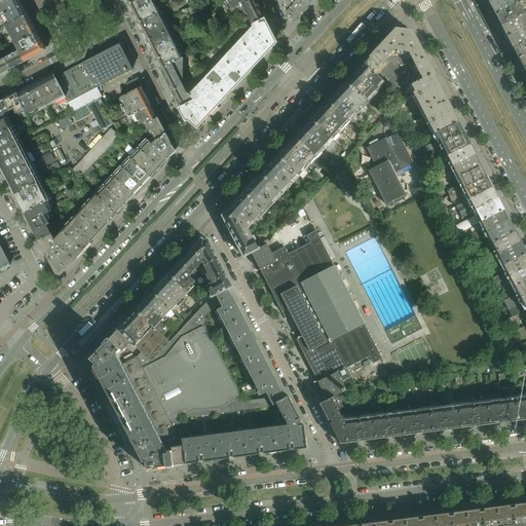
[(20,0),(7,0),(0,4),(0,14),(22,4),(20,0)]
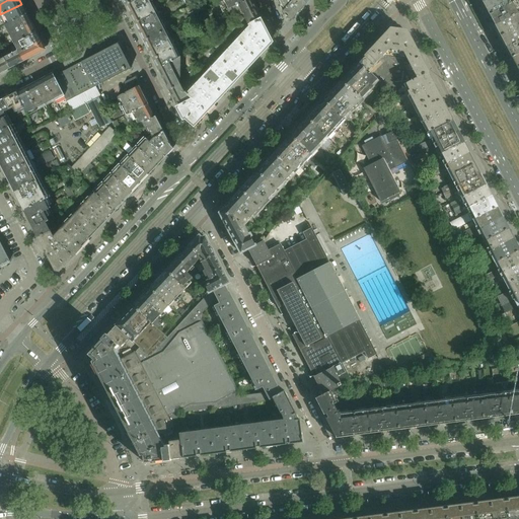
[(149,0),(134,0),(125,5),(130,14),(151,3),(149,0)]
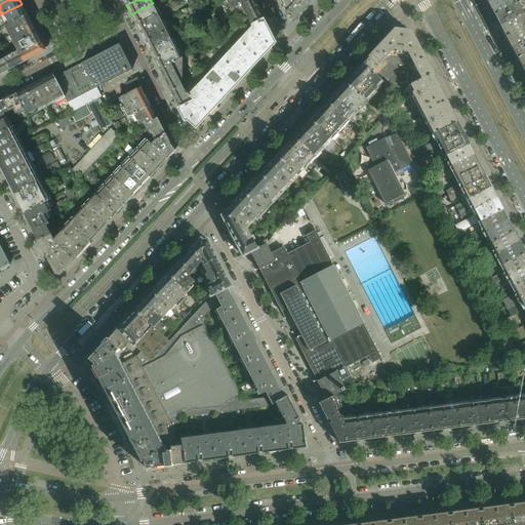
[(190,0),(189,1),(195,12),(199,9),(194,0),(190,0)]
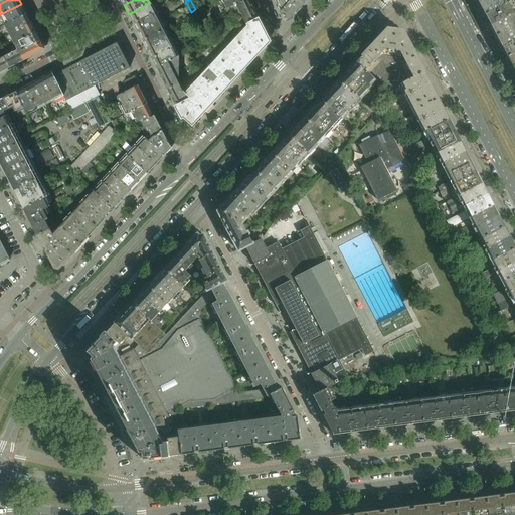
[(220,0),(219,0),(224,9),(228,7),(242,0),(220,0)]
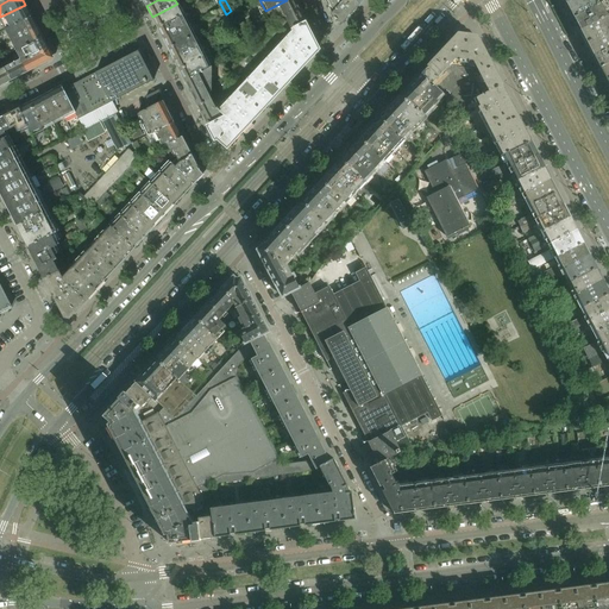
[(292,0),(287,0),(270,8),(272,12),(284,17),(297,10),(292,0)]
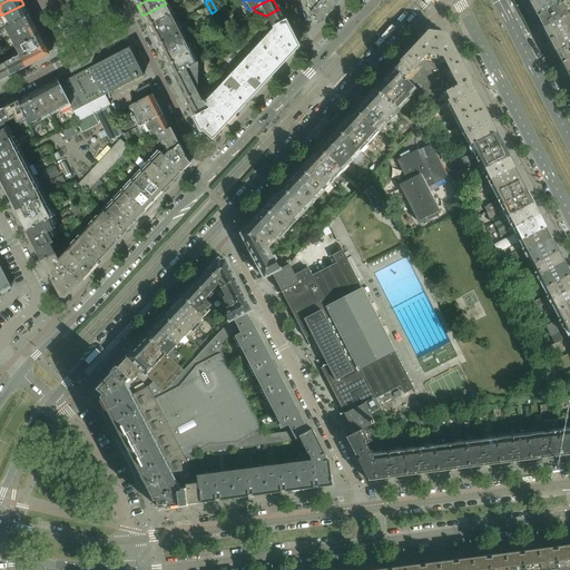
[(303,0),(310,11),(310,12),(321,0),(303,0)]
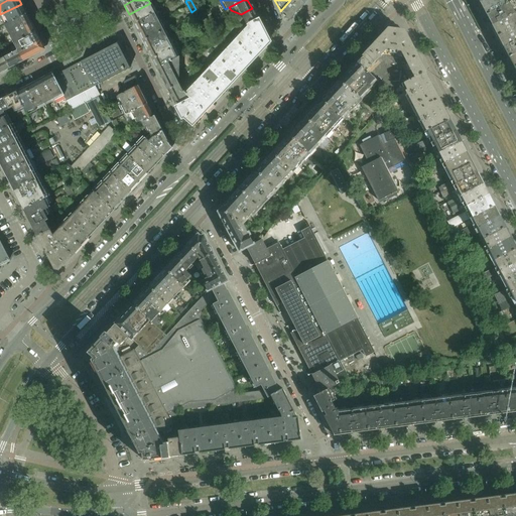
[(300,0),(290,0),(280,11),(280,10),(279,12),(288,20),(304,3),(300,0)]
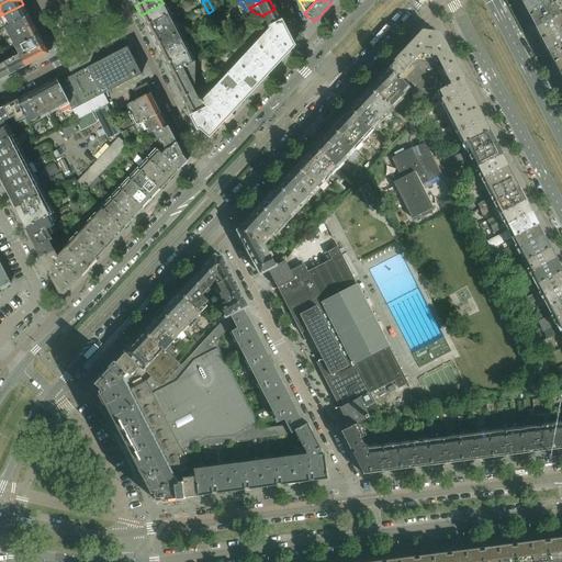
[(530,0),(524,4),(530,17),(553,4),(551,0),(548,2),(547,0),(530,0)]
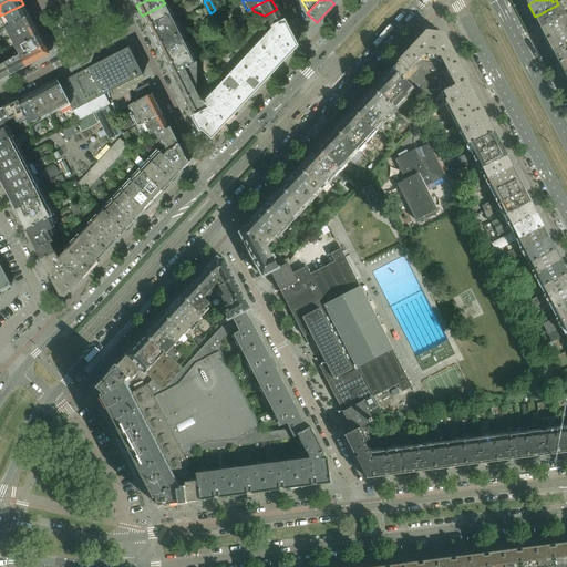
[(542,29),(566,14),(566,10),(563,2),(558,4),(535,17),(542,29)]
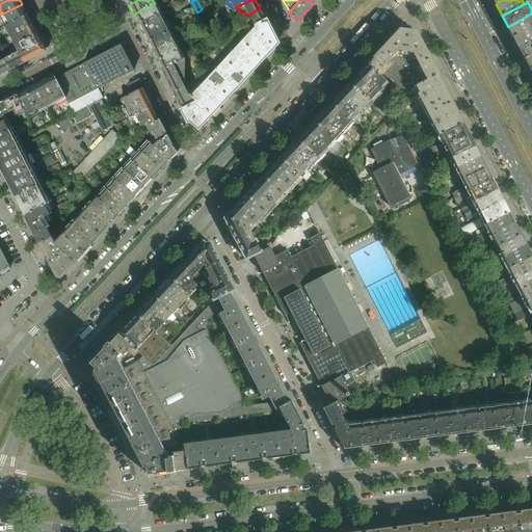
[(155,3),(133,15),(137,24),(160,12),(155,3)]
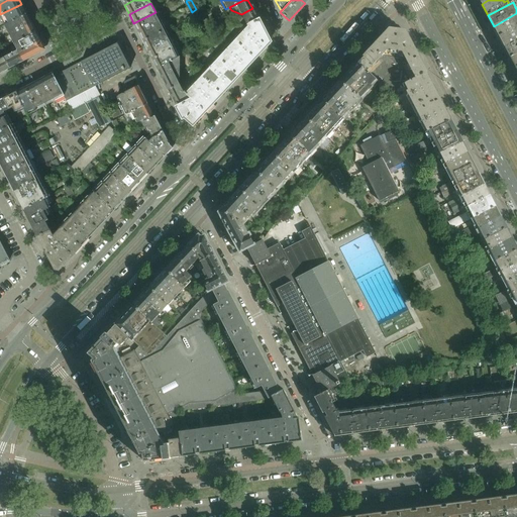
[(21,4),(0,14),(0,17),(4,24),(26,13),(21,4)]
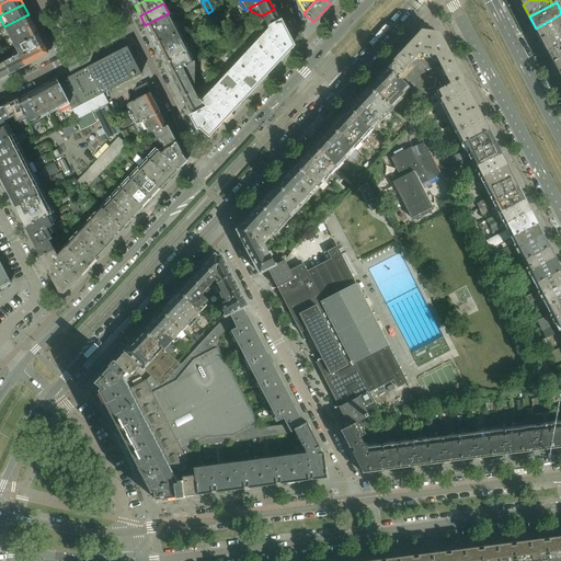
[(281,21),(274,9),(262,15),(267,26),(270,26),(281,21)]
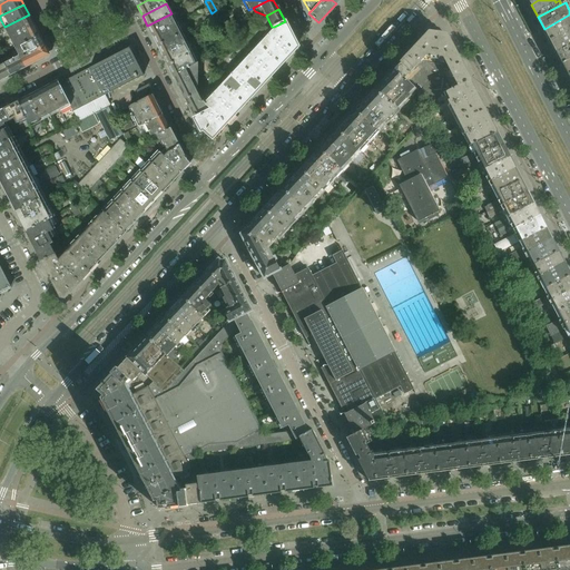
[(172,13),(147,26),(153,35),(176,22),(172,13)]
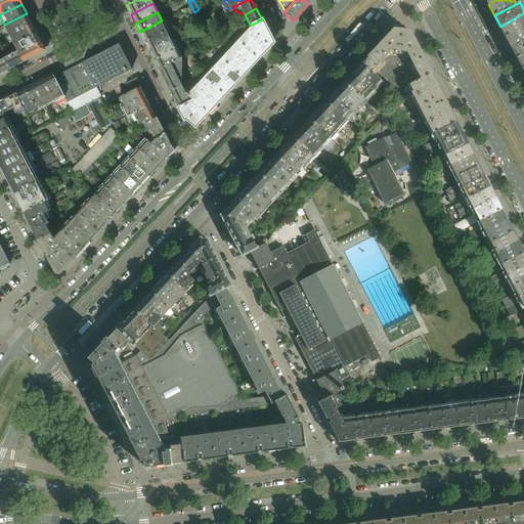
[(27,13),(4,25),(8,34),(32,22),(27,13)]
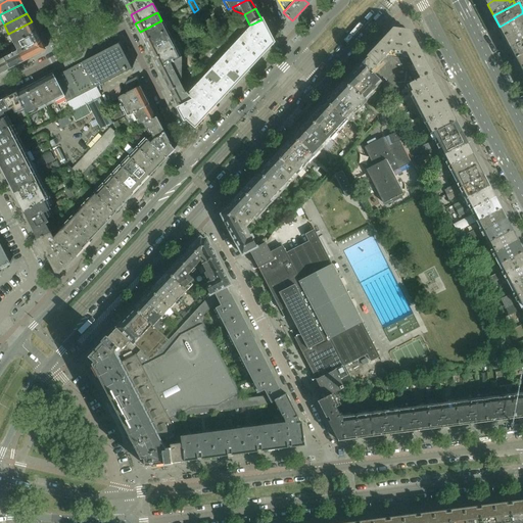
[(505,37),(522,28),(522,13),(500,27),(505,37)]
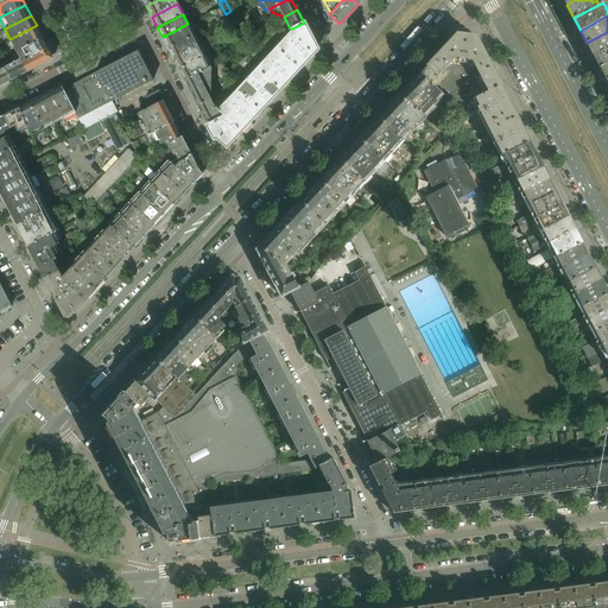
[(317,49),(304,23),(292,29),(290,29),(274,45),(299,69),(317,49)]
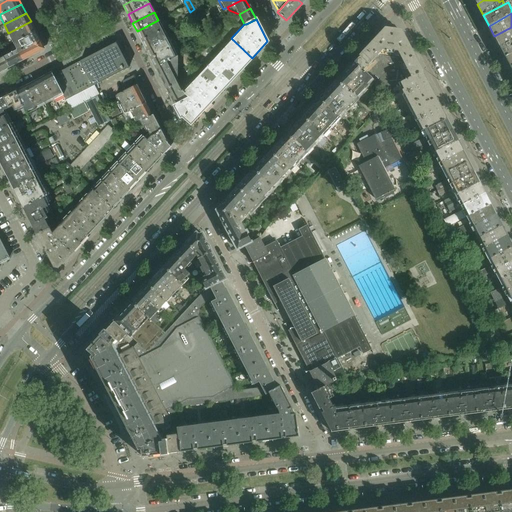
[(158,20),(137,31),(141,40),(163,29),(158,20)]
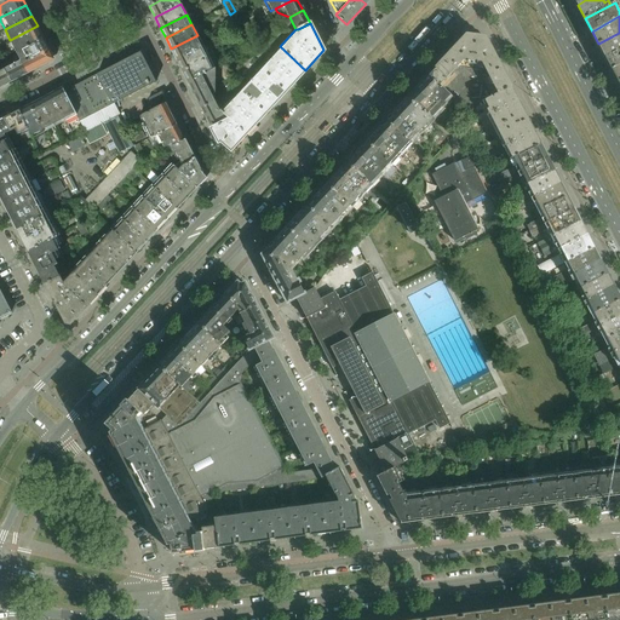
[(38,26),(10,40),(16,51),(42,36),(38,26)]
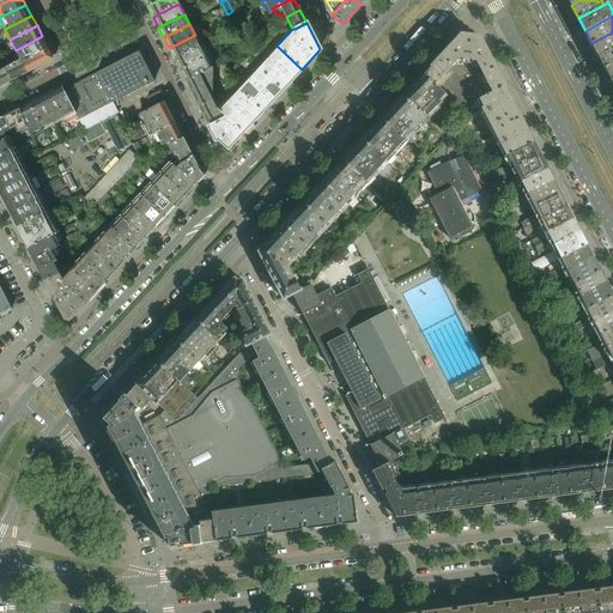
[(599,56),(612,48),(612,32),(592,43),(599,56)]
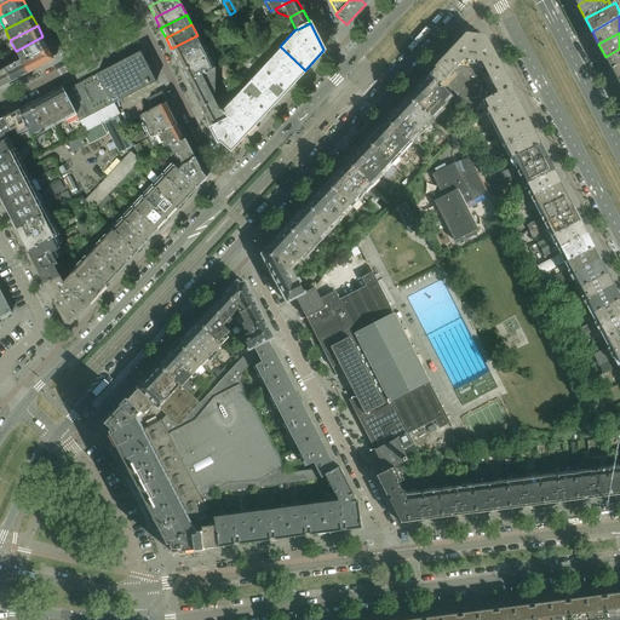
[(197,35),(171,49),(177,59),(202,46),(197,35)]
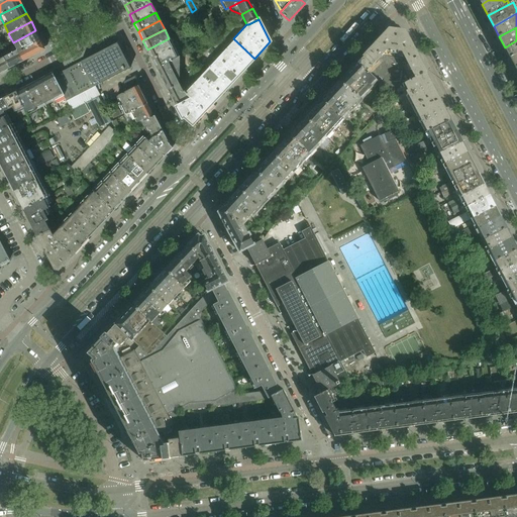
[(405,31),(398,30),(390,29),(375,46),(386,57),(402,60),(399,88),(403,85),(409,96),(407,97),(412,107),(437,95),(405,31)]
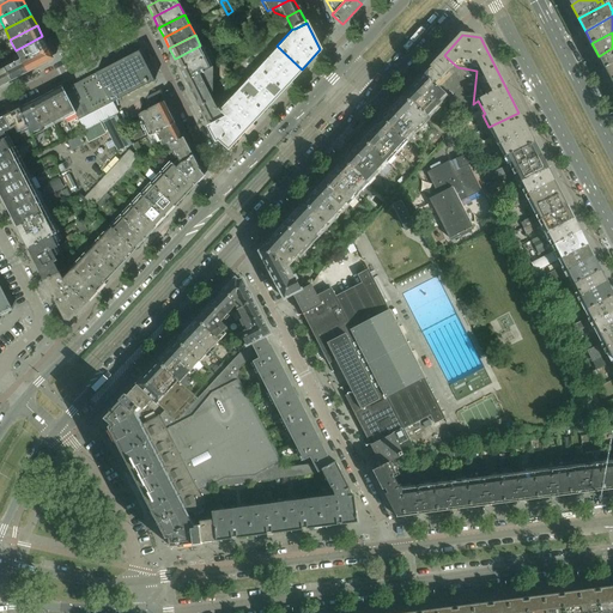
[(22,61),(48,48),(42,36),(16,50),(19,59),(20,59),(22,61)]
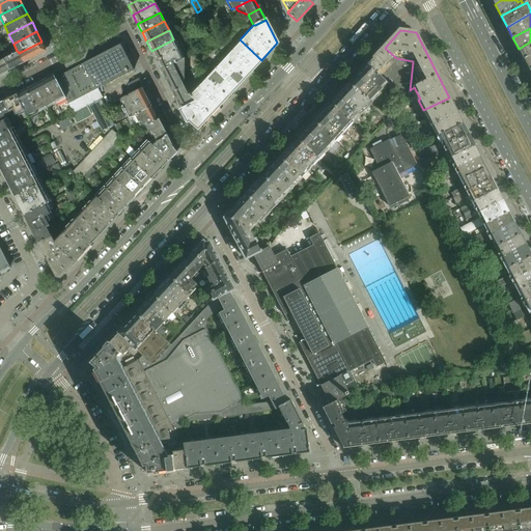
[(173,39),(151,51),(157,60),(178,49),(173,39)]
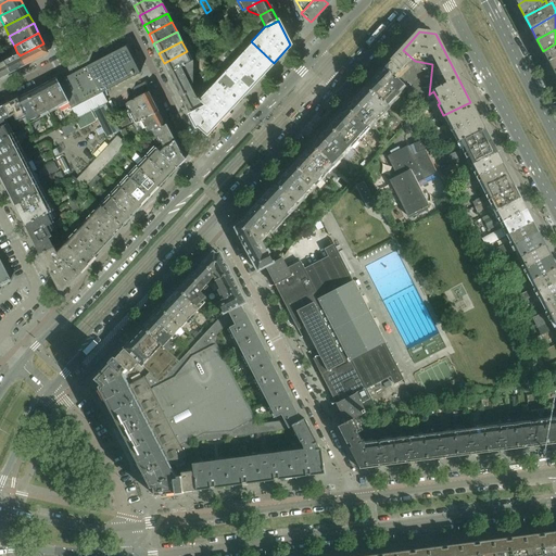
[(274,63),(251,41),(232,61),(255,81),(274,63)]
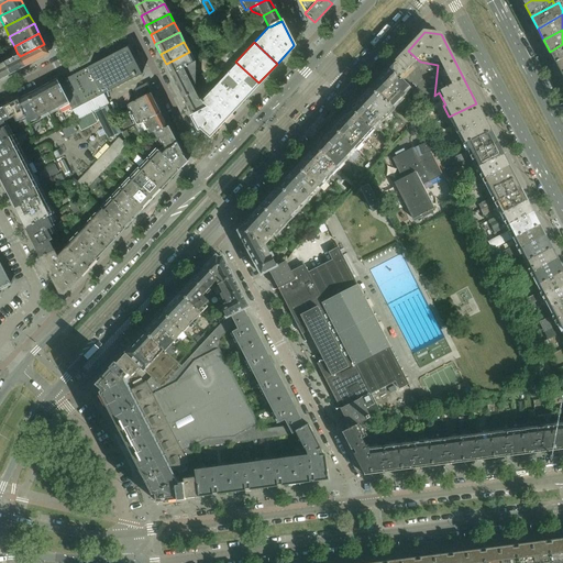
[(46,55),(47,51),(44,44),(20,56),(25,66),(46,55)]
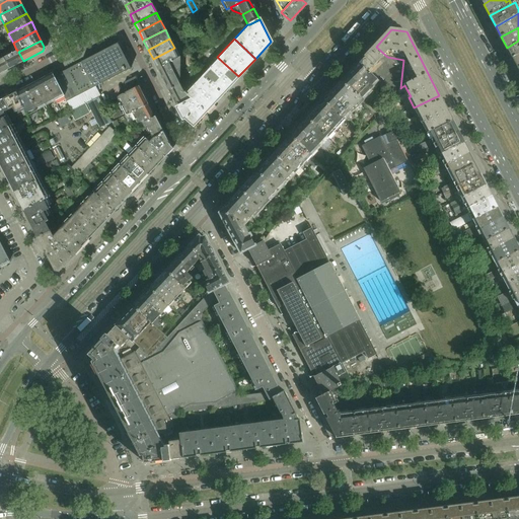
[(518,41),(507,48),(512,58),(518,54),(518,41)]
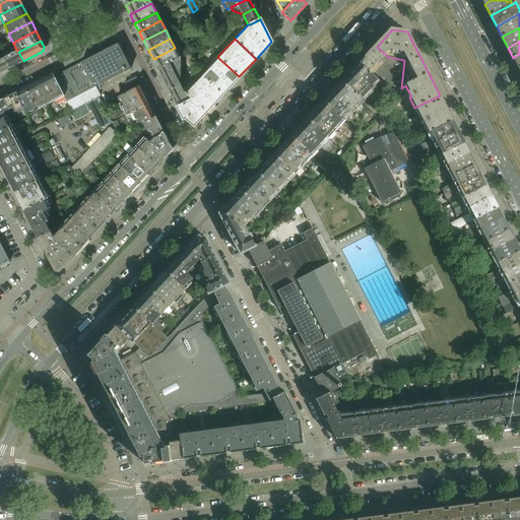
[(81,62),(83,65),(69,72),(67,69),(54,76),(53,76),(63,96),(66,102),(131,68),(118,43),(81,62)]
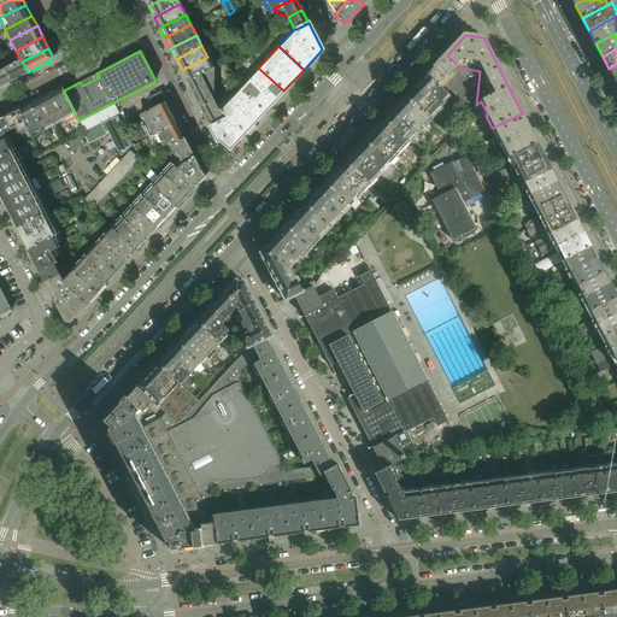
[(447,56),(429,76),(450,95),(456,101),(476,105),(480,71),(460,68),(447,56)]
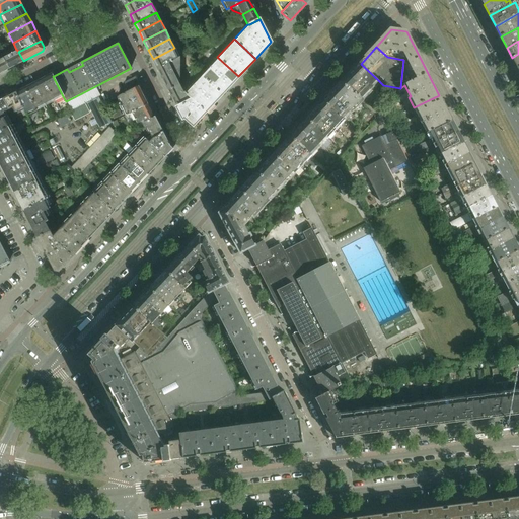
[(174,48),(153,59),(157,68),(178,57),(174,48)]
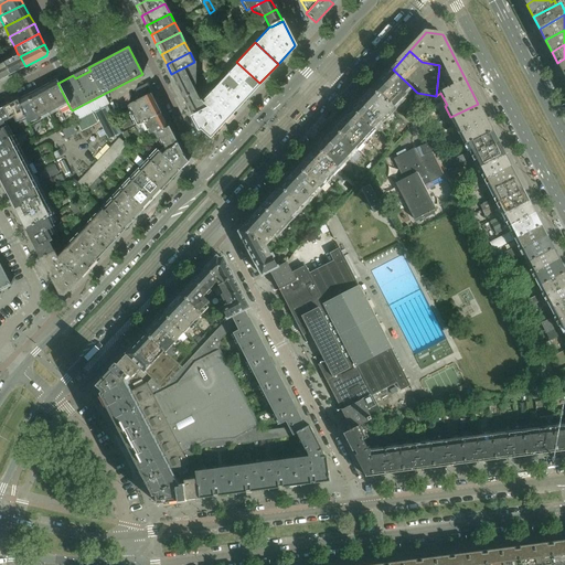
[(25,66),(20,56),(19,54),(18,54),(3,62),(10,74),(25,66)]
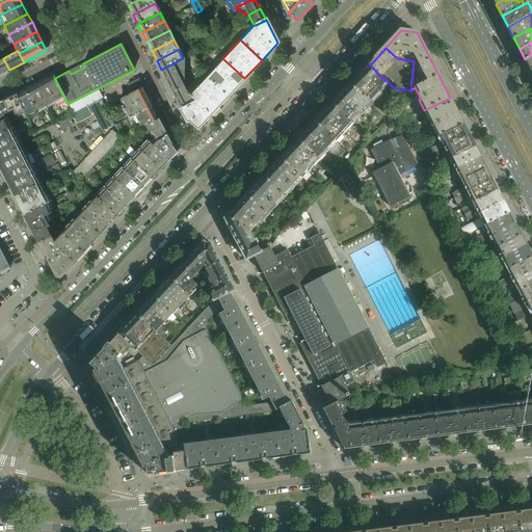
[(0,74),(9,70),(3,58),(0,59),(0,74)]
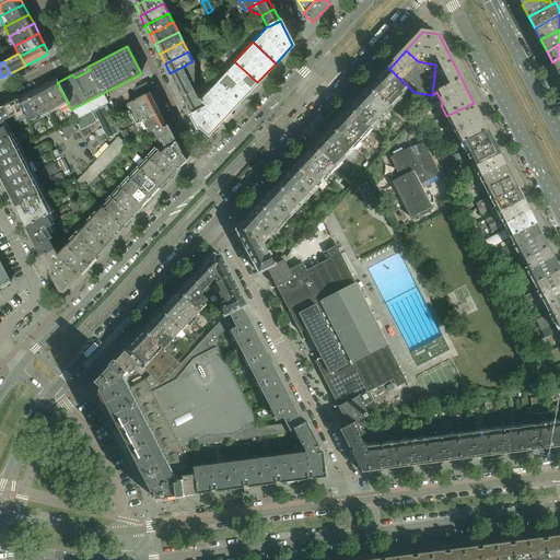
[(193,61),(170,73),(175,83),(193,74),(193,61)]
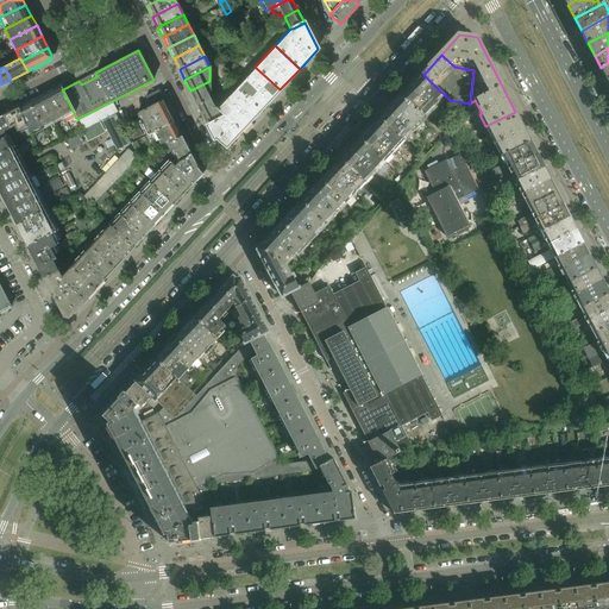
[(280,89),(255,67),(236,87),(261,110),(280,89)]
